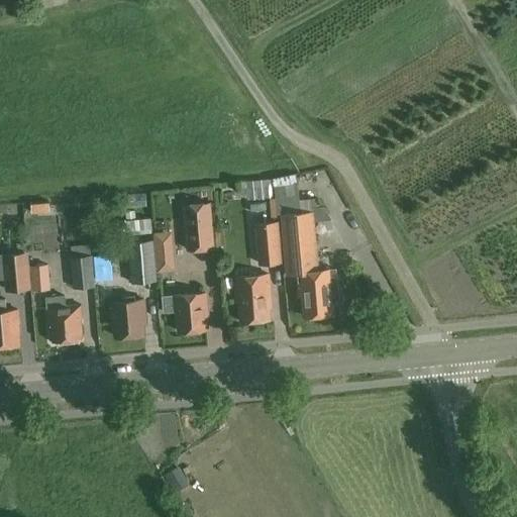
[(296,175),(272,179),(275,186),(278,215),(281,214),(301,213),(298,182),(296,175)]
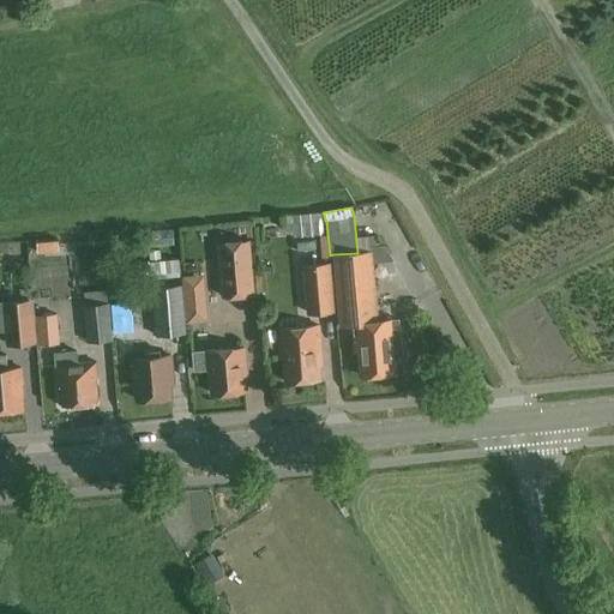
[(321,235),(320,214),(287,216),(287,228),(294,227),(294,236),(321,235)]
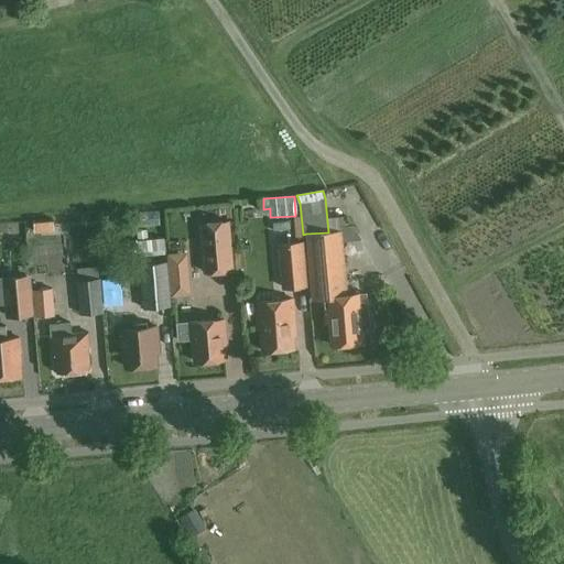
[(328,232),(306,234),(311,284),(347,281),(344,240),(357,239),(345,217),(334,218),(335,231),(328,232)]
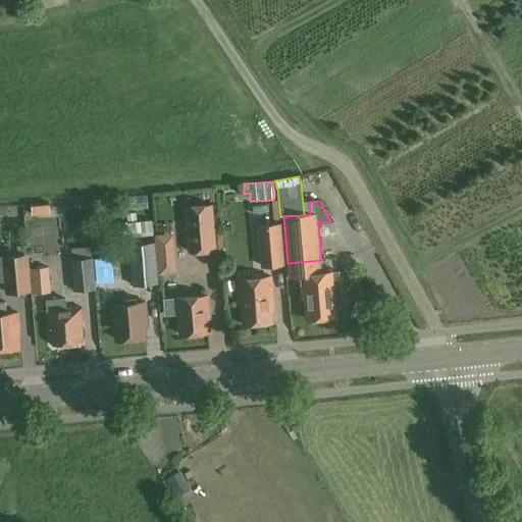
[(33,216),(51,214),(50,202),(32,203),(33,216)]
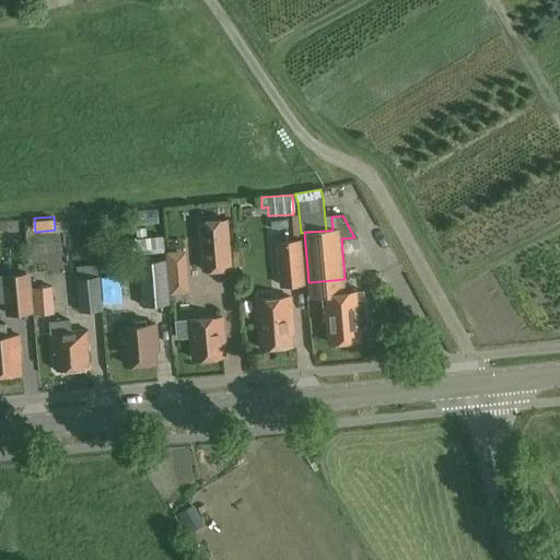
[(233,269),(229,218),(198,221),(202,272),(233,269)]
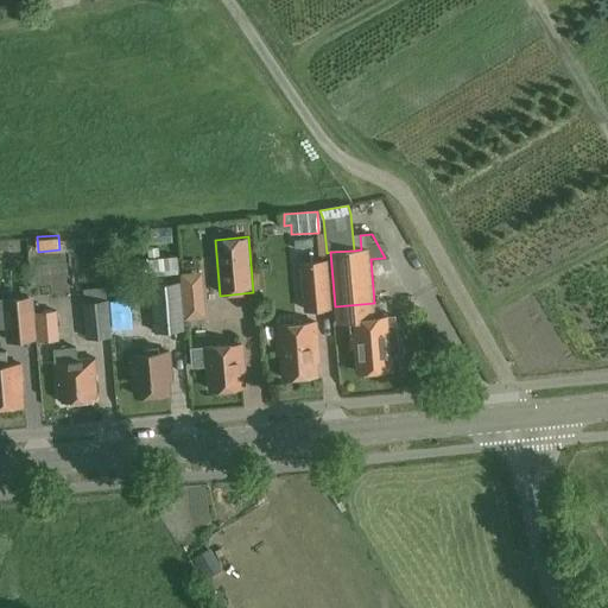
[(150,277),(178,274),(177,257),(149,259),(150,277)]
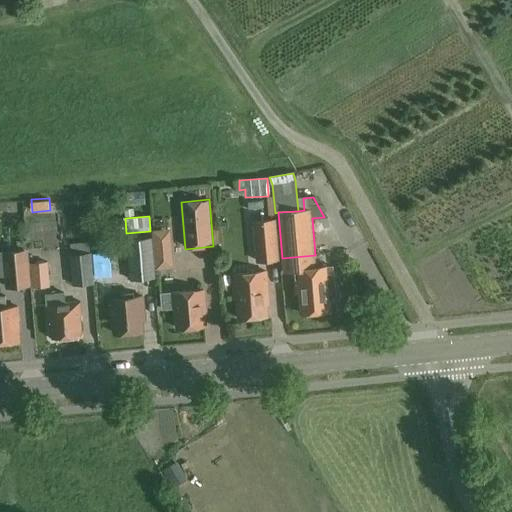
[(279,261),(275,219),(252,222),(257,263),(279,261)]
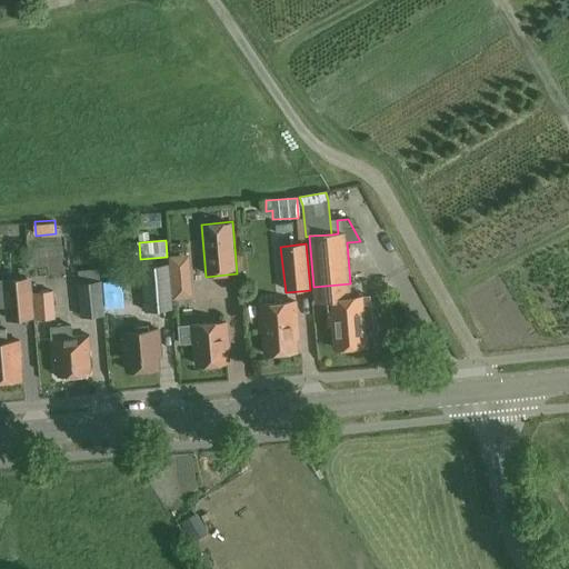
[(168,256),(172,299),(193,298),(189,253),(168,256)]
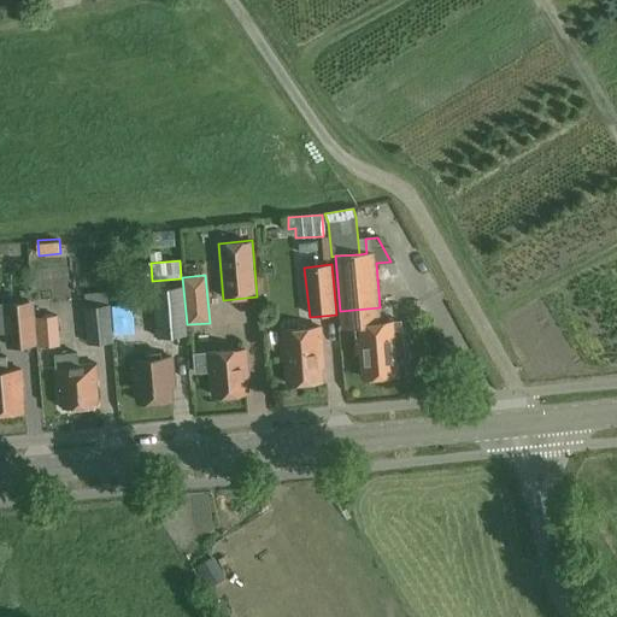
[(187,335),(183,286),(153,289),(157,339),(187,335)]
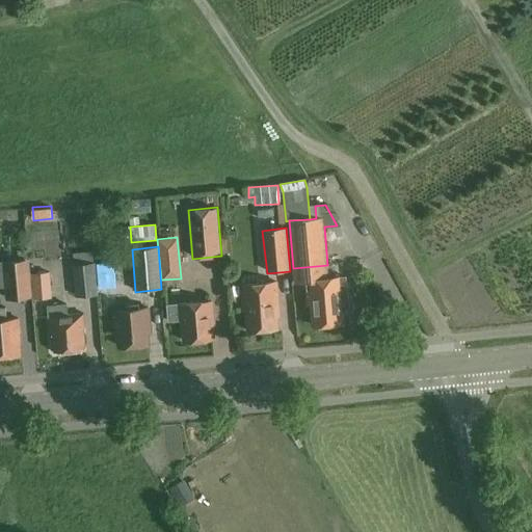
[(98,284),(96,264),(95,264),(94,264),(92,255),(92,251),(74,254),(75,265),(73,265),(76,297),(99,295),(98,284)]
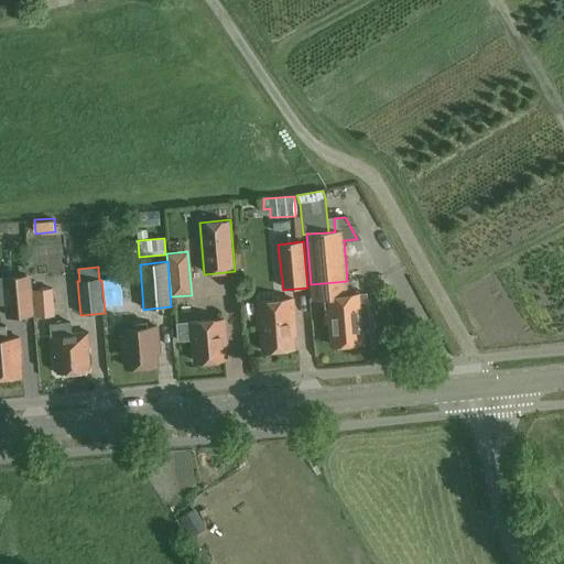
[(109,269),(98,270),(99,280),(100,280),(101,280),(109,280),(109,269)]
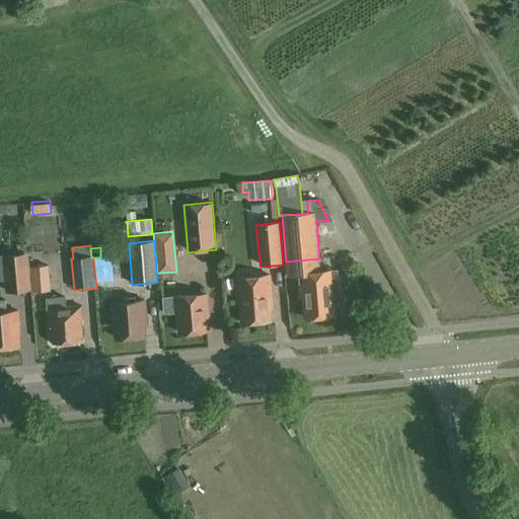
[(31,291),(28,253),(0,255),(0,276),(4,276),(5,294),(31,291)]
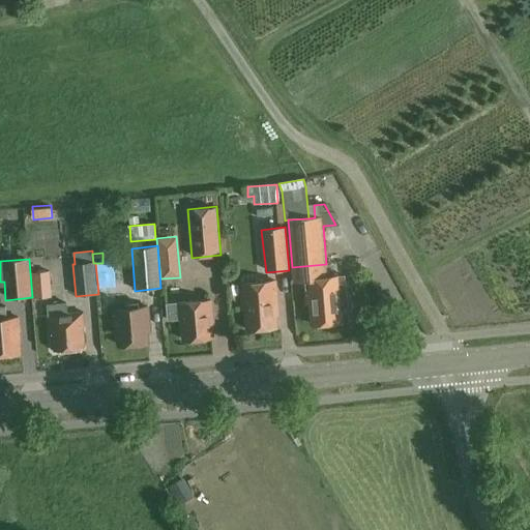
[(102,263),(95,263),(97,283),(106,282),(104,262),(102,263)]
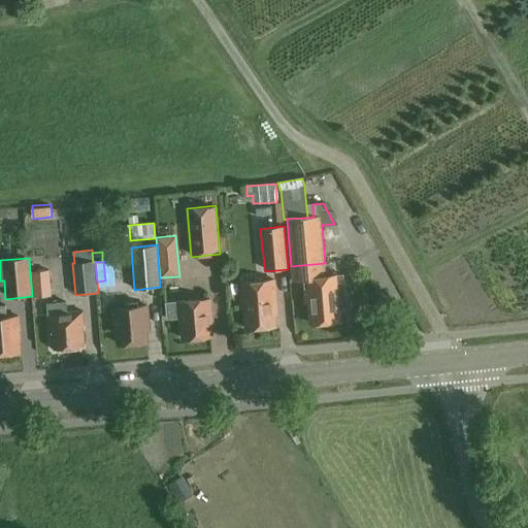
[(325,263),(291,266),(292,282),(304,281),(306,302),(309,301),(310,323),(339,321),(338,308),(340,308),(339,299),(340,298),(344,298),(343,285),(339,285),(324,287),(324,278),(326,278),(325,263)]
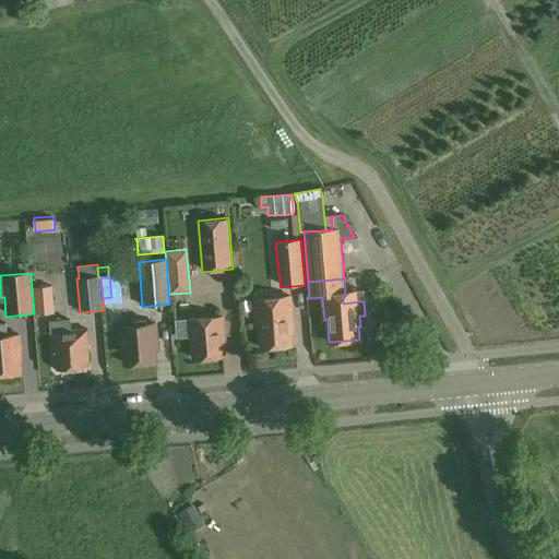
[(36,313),(56,312),(55,292),(51,292),(50,281),(34,282),(36,313)]
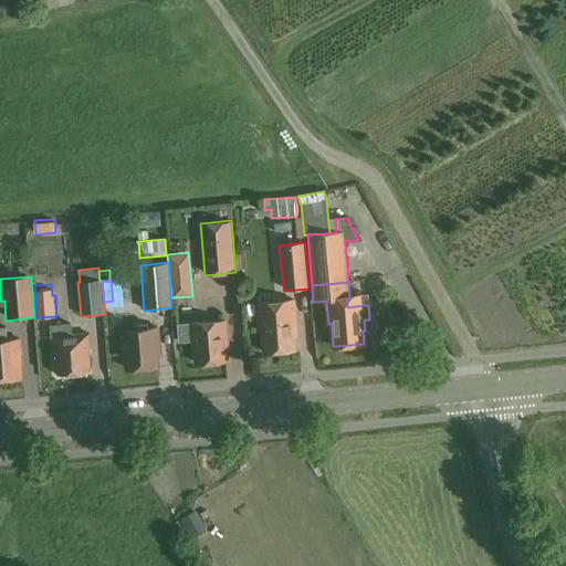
[(257,303),(258,315),(259,329),(262,329),(264,353),(295,349),(294,336),(295,336),(294,326),(296,326),(295,312),(294,300),(257,303)]
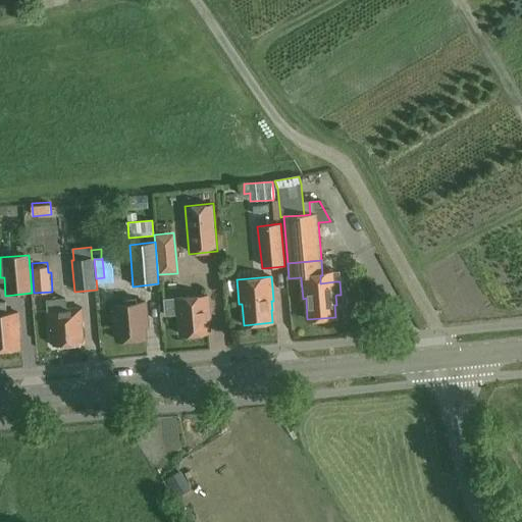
[(165,315),(178,314),(180,334),(209,331),(208,319),(209,319),(209,310),(210,310),(209,297),(175,300),(175,298),(163,299),(165,315)]
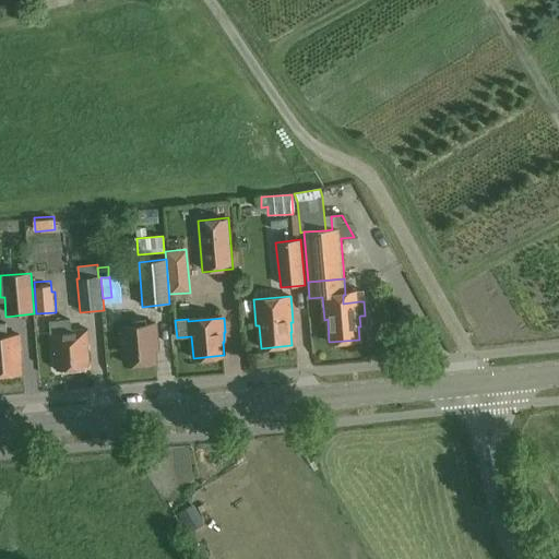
[(50,321),(51,332),(52,352),(54,352),(57,369),(87,367),(87,363),(88,363),(87,344),(88,343),(87,329),(71,331),(70,319),(50,321)]
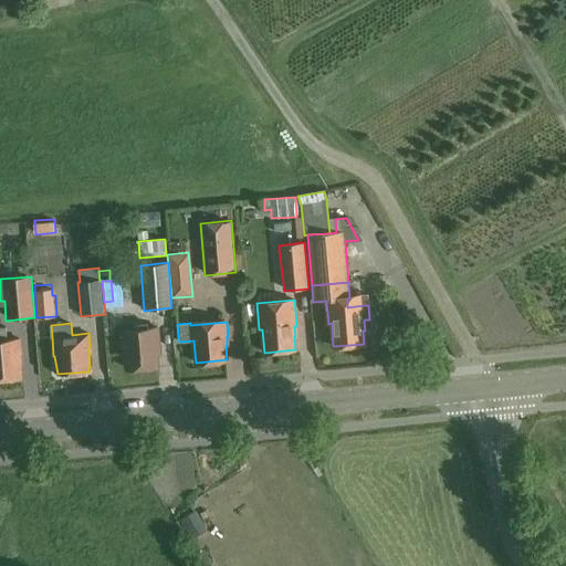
[(0,327),(0,378),(20,377),(19,364),(20,364),(20,354),(21,354),(20,339),(7,341),(7,327),(0,327)]
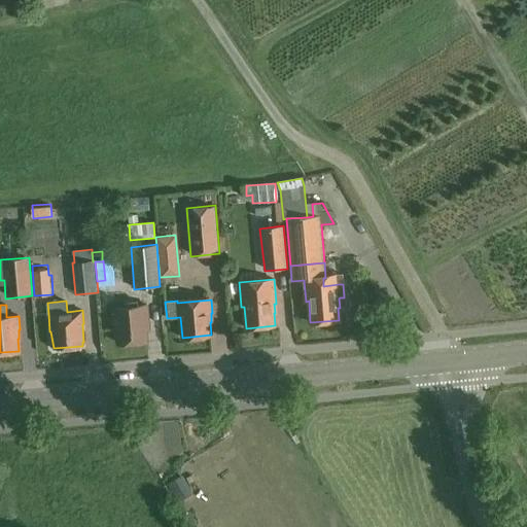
[(146,318),(148,318),(146,305),(112,308),(113,321),(116,321),(118,343),(147,341),(146,328),(147,328),(146,318)]
